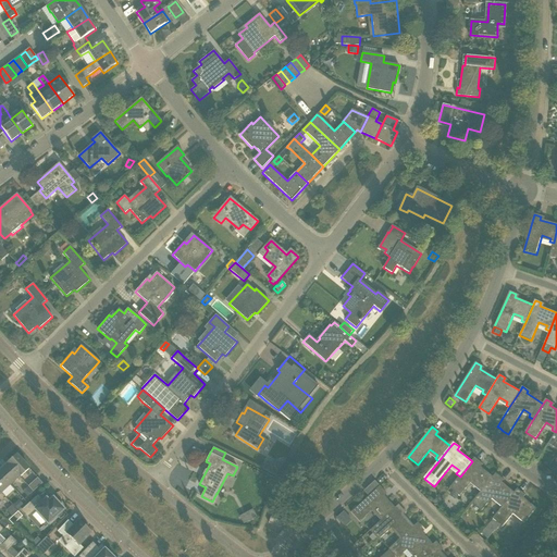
[(16,455),(8,463),(20,477),(28,469),(16,455)]
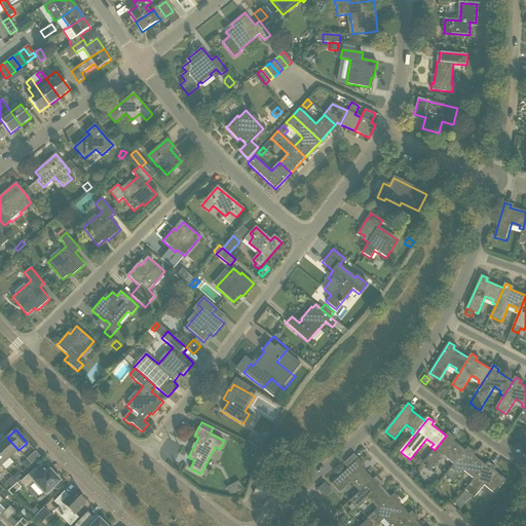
[(425,460),(428,462),(434,467),(435,467),(447,453),(453,459),(451,462),(454,464),(465,451),(456,443),(451,439),(453,437),(449,433),(446,436),(435,450),(425,460)]
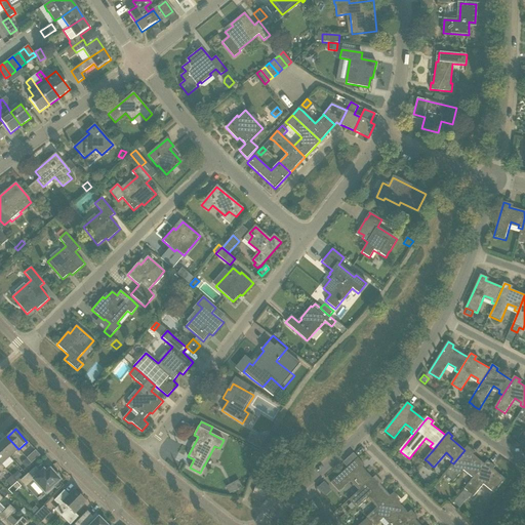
[(260,435),(258,439),(254,446),(258,449),(266,438),(260,435)]
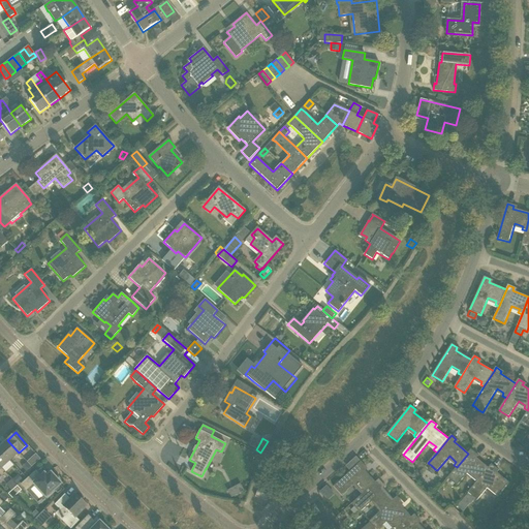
[(0,446),(0,449),(9,461),(18,454),(19,454),(19,453),(7,440),(6,440),(7,441),(0,446)]
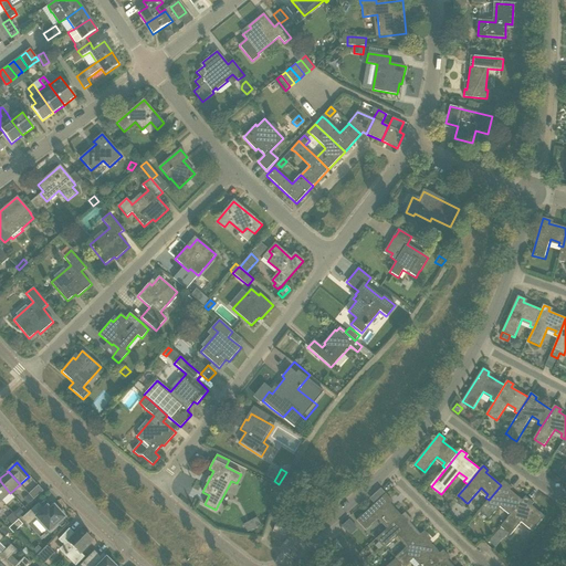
[(10,493),(0,481),(0,500),(1,501),(10,493)]
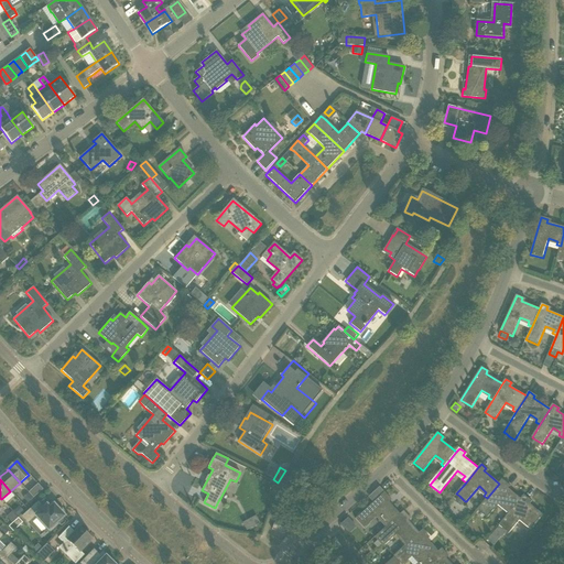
[(505,511),(509,514),(521,499),(514,494),(506,486),(508,484),(502,479),(499,484),(487,498),(477,510),(487,518),(500,502),(507,508),(505,511)]
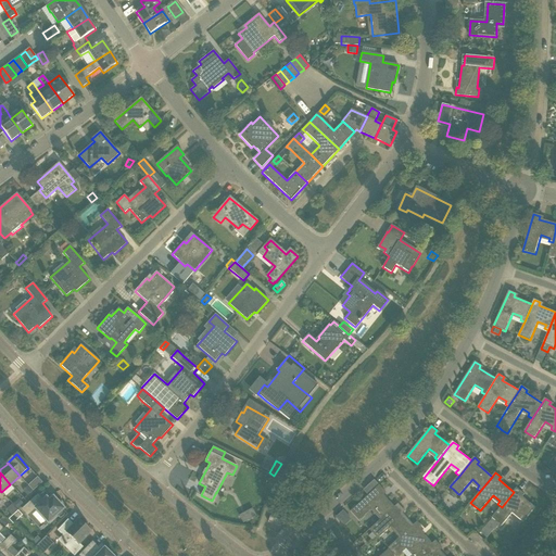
[(33,491),(42,482),(37,477),(28,485),(33,491)]
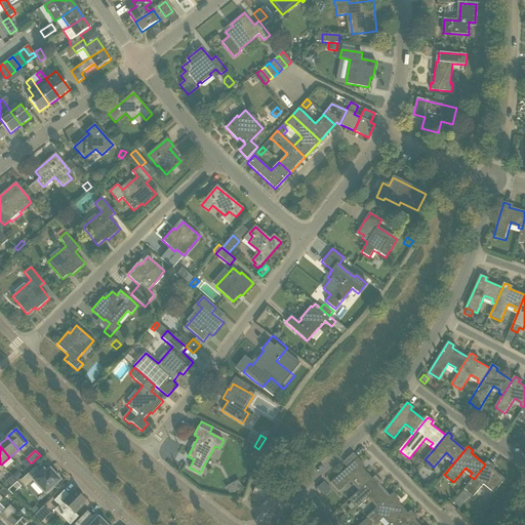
[(356,487),(359,491),(371,479),(359,465),(362,462),(358,458),(330,483),(338,491),(353,479),(359,485),(356,487)]
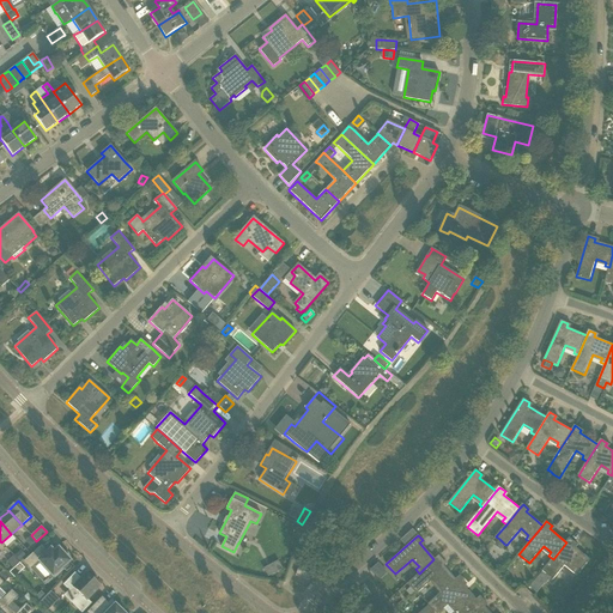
[(30,536),(25,541),(30,546),(35,541),(30,536)]
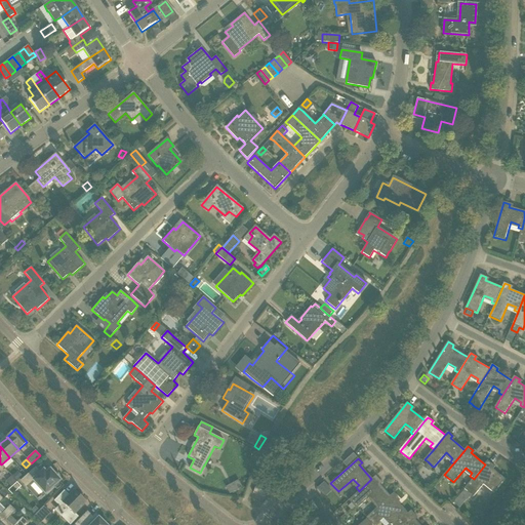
[(485,465),(474,479),(465,489),(474,496),(486,482),(492,487),(490,490),(494,493),(506,479),(490,468),(492,465),(488,460),(485,465)]
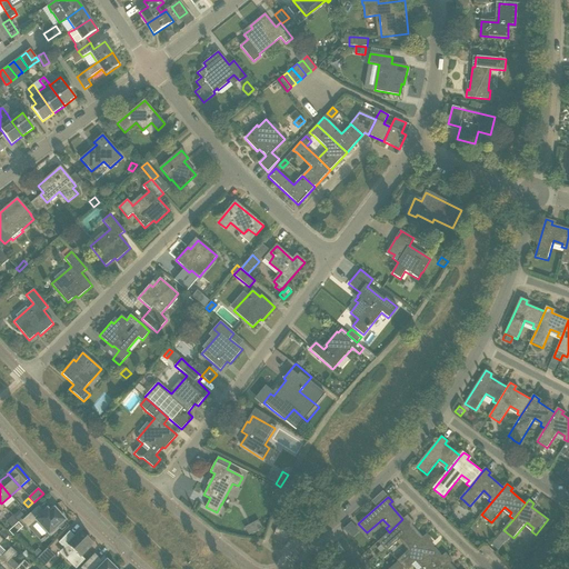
[(38,508),(23,521),(29,528),(36,521),(51,537),(59,529),(57,528),(65,521),(63,519),(65,518),(63,515),(60,513),(59,515),(55,509),(50,513),(47,510),(43,513),(38,508)]
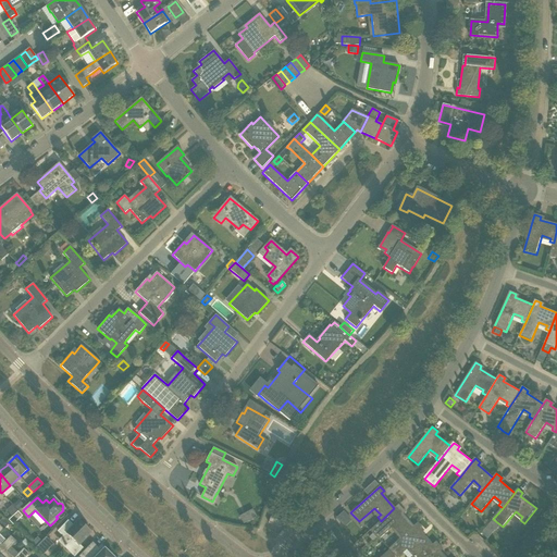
[(398,505),(394,508),(381,521),(370,531),(379,541),(393,527),(399,533),(396,535),(399,540),(413,527),(400,511),(403,509),(398,505)]
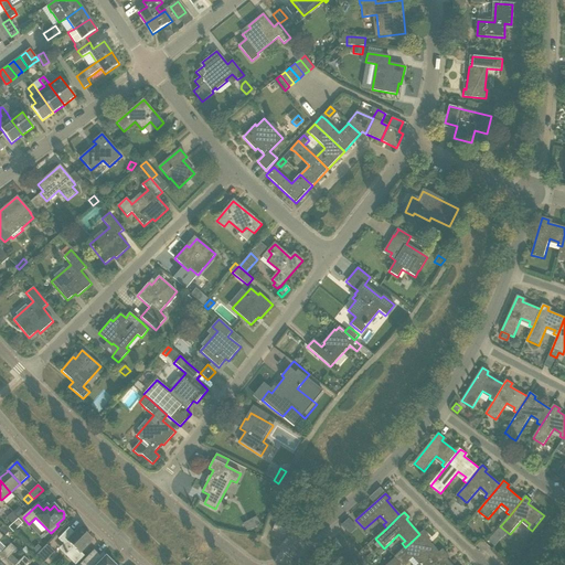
[(12,513),(7,518),(11,523),(17,518),(12,513)]
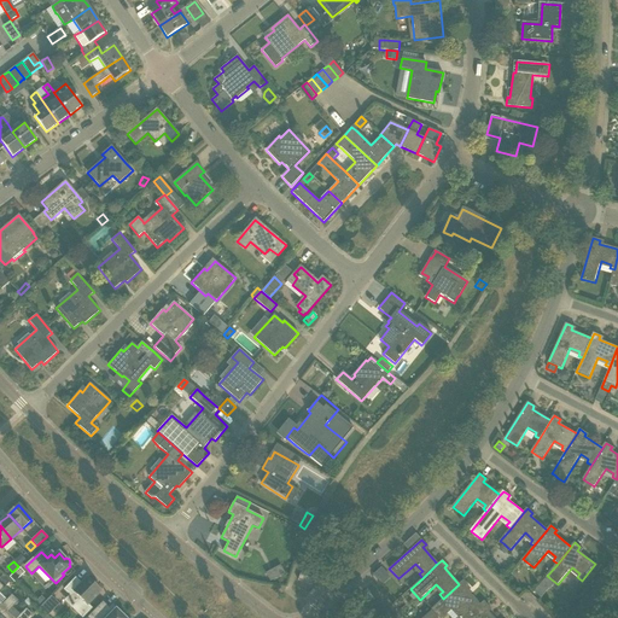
[(273,570),(278,577),(285,573),(280,566),(273,570)]
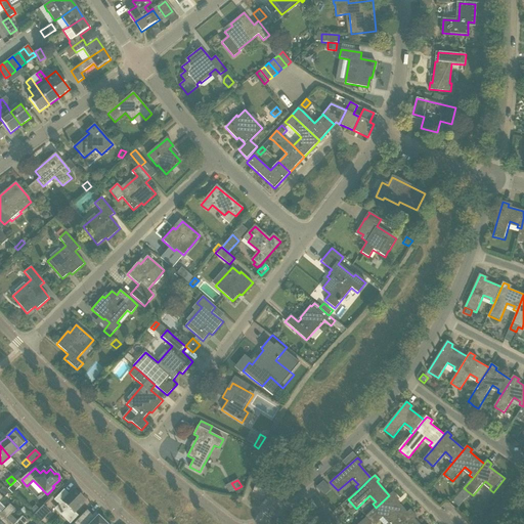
[(331,490),(323,481),(316,487),(324,496),(331,490)]
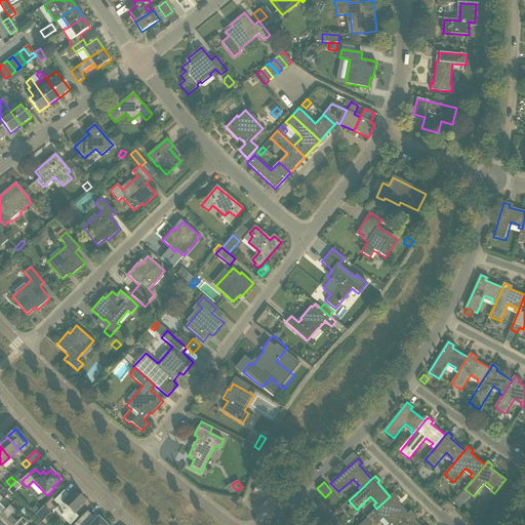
[(3,488),(0,491),(0,494),(4,498),(8,493),(3,488)]
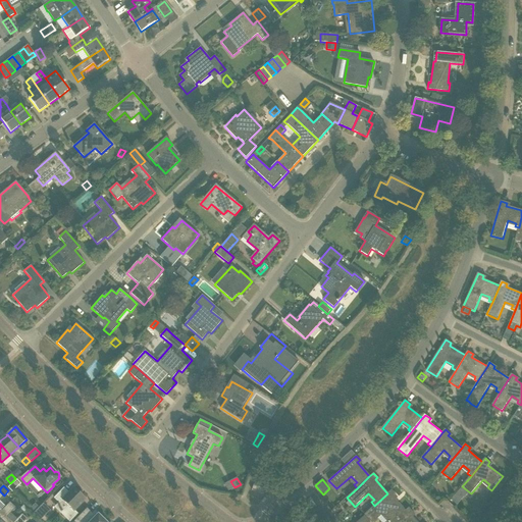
[(265,489),(253,485),(252,490),(263,494),(265,489)]
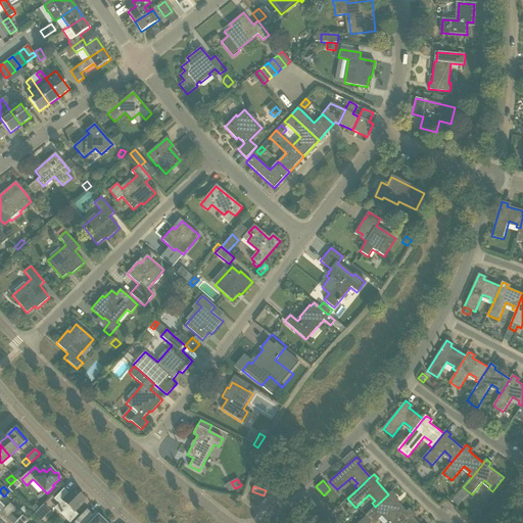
[(70,522),(79,515),(75,511),(86,500),(74,488),(68,494),(63,489),(54,500),(59,505),(62,502),(68,508),(61,515),(68,522),(70,522)]
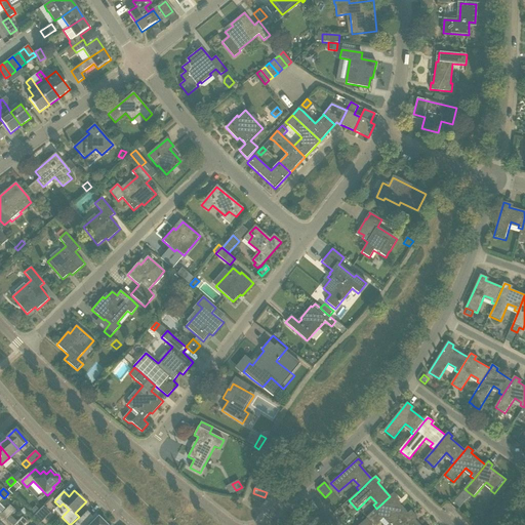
[(467,499),(471,495),(465,490),(460,494),(467,499)]
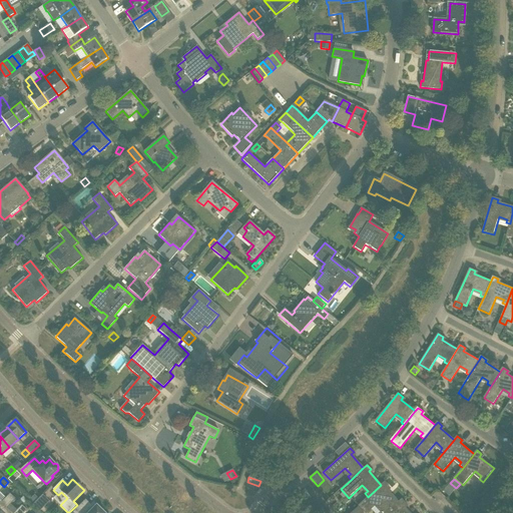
[(381,485),(368,497),(358,506),(364,512),(367,512),(379,502),(385,508),(382,510),(384,512),(386,512),(398,502),(386,488),(388,486),(384,482),(381,485)]
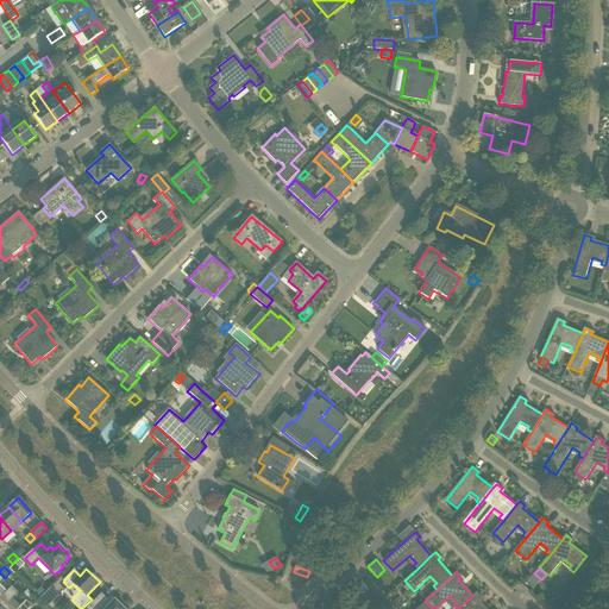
[(4,579),(0,583),(8,590),(12,585),(4,579)]
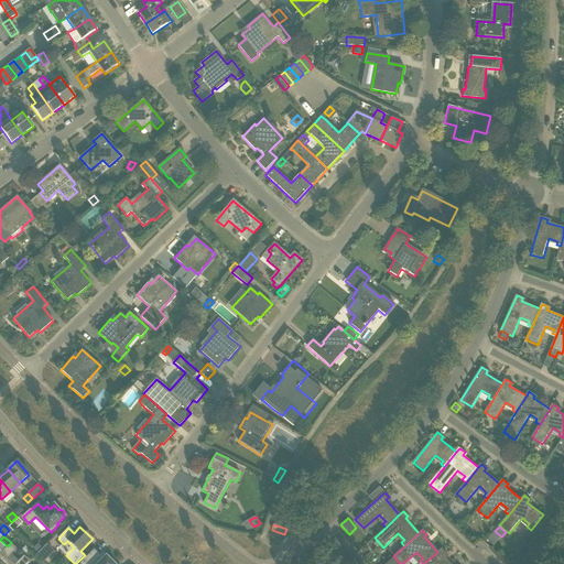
[(17,549),(11,543),(2,553),(0,554),(0,563),(12,563),(7,559),(17,549)]
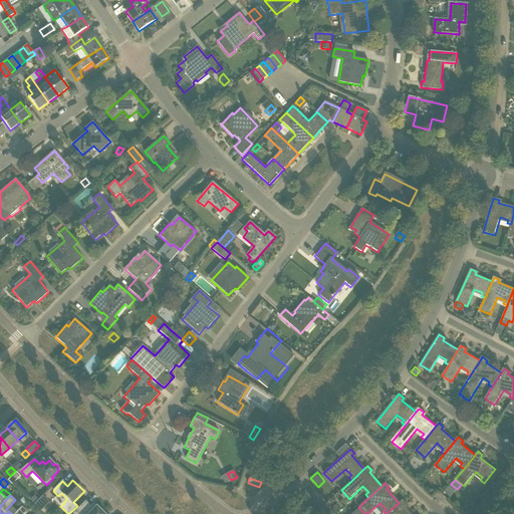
[(34,496),(29,501),(32,505),(38,500),(34,496)]
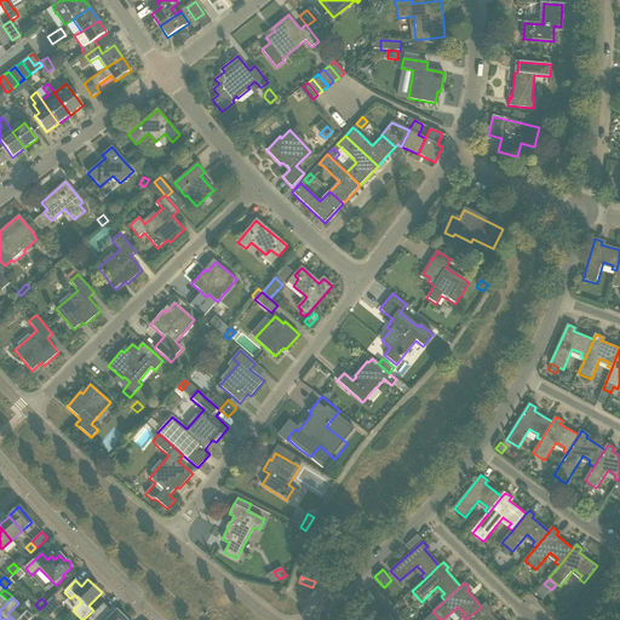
[(51,598),(39,610),(47,619),(59,607),(51,598)]
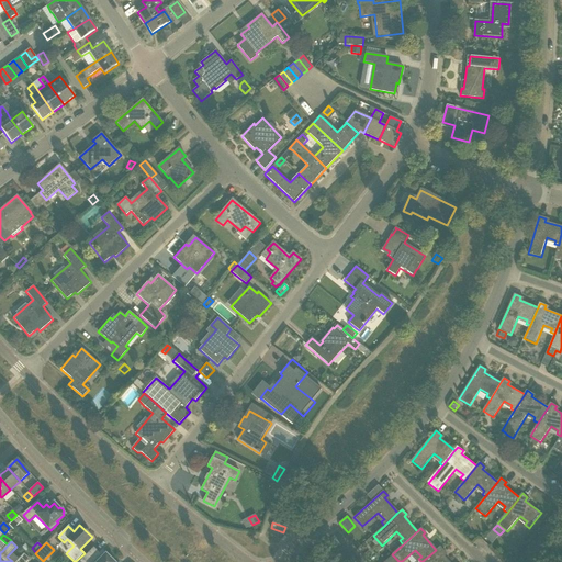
[(113,561),(112,560),(113,559),(114,558),(112,557),(110,554),(108,553),(105,551),(103,549),(100,553),(93,547),(78,561),(113,561)]
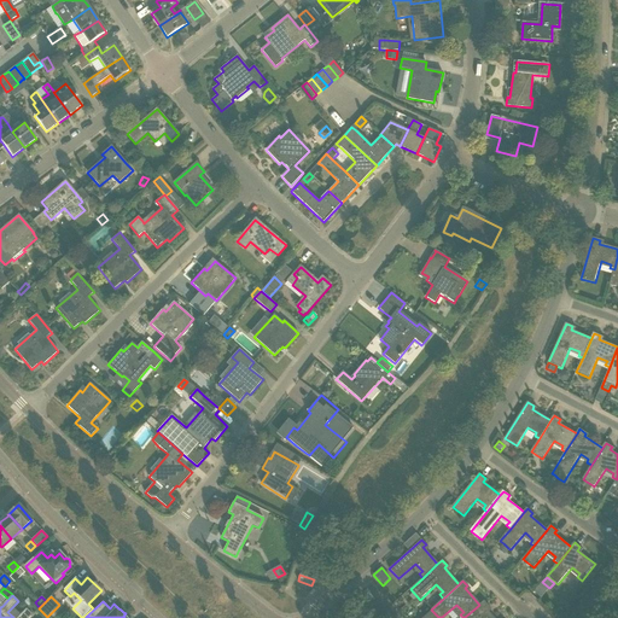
[(479,605),(465,617),(494,617),(485,608),(489,606),(483,601),(479,605)]
